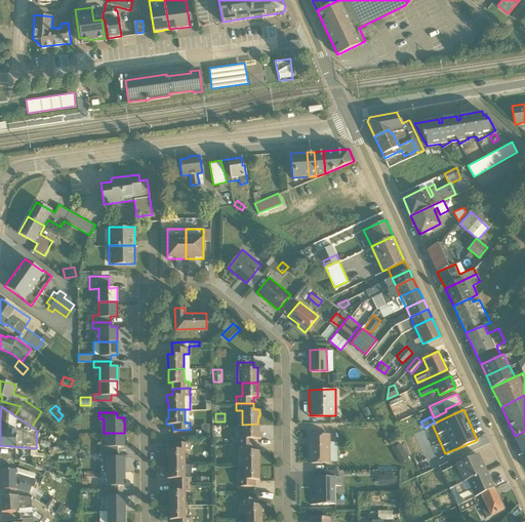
[(209,424),(201,424),(201,434),(209,434),(209,424)]
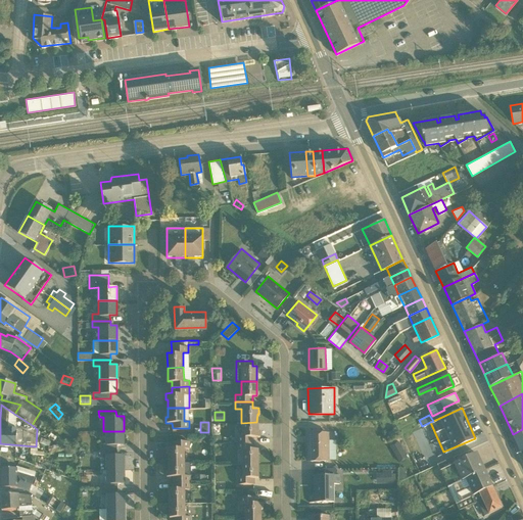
[(252,442),(252,436),(259,436),(258,430),(257,430),(256,422),(241,423),(241,435),(235,435),(235,442),(252,442)]
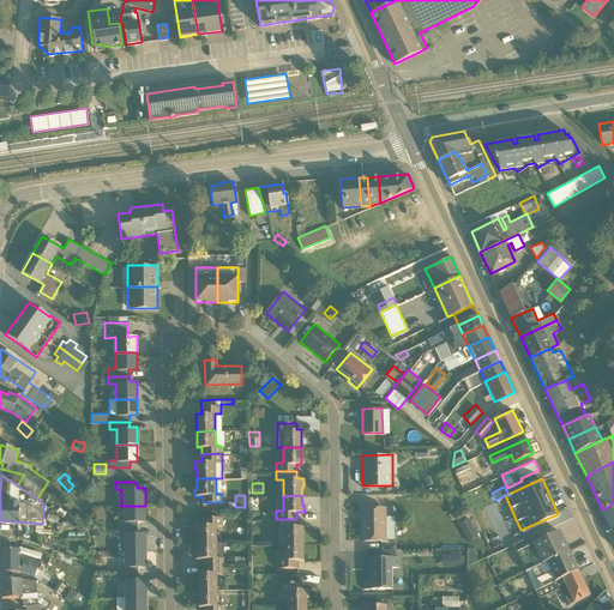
[(458,513),(469,508),(465,501),(455,506),(458,513)]
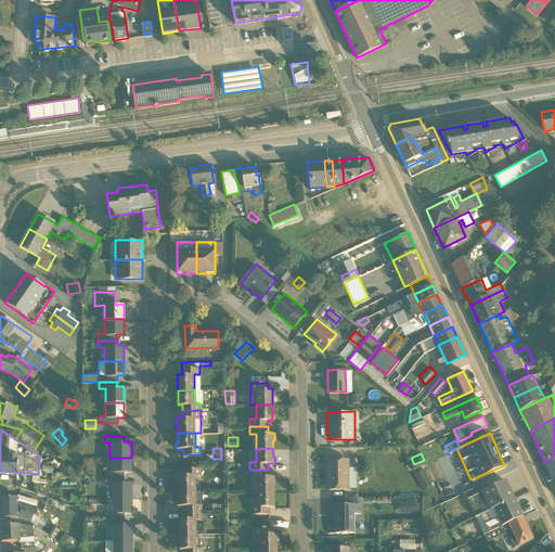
[(554,456),(544,461),(552,478),(554,476),(554,456)]
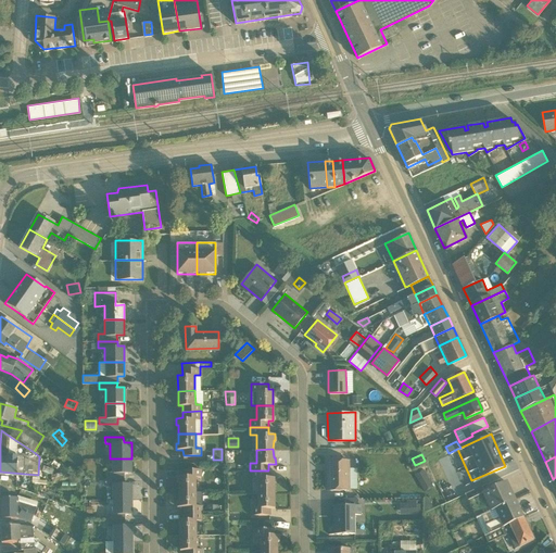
[(124,478),(124,472),(131,472),(131,459),(110,459),(111,472),(105,472),(105,478),(124,478)]
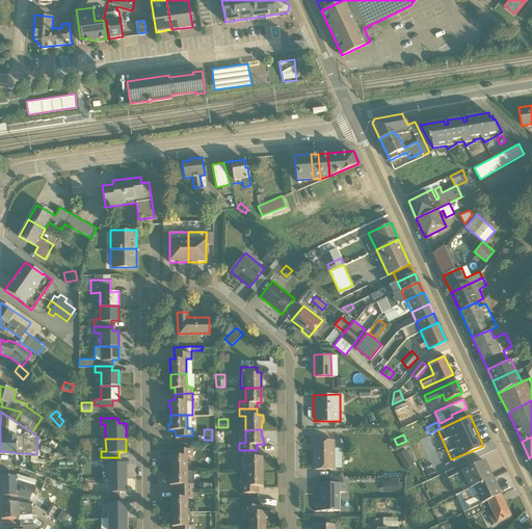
[(334,440),(314,440),(315,468),(335,468),(334,440)]
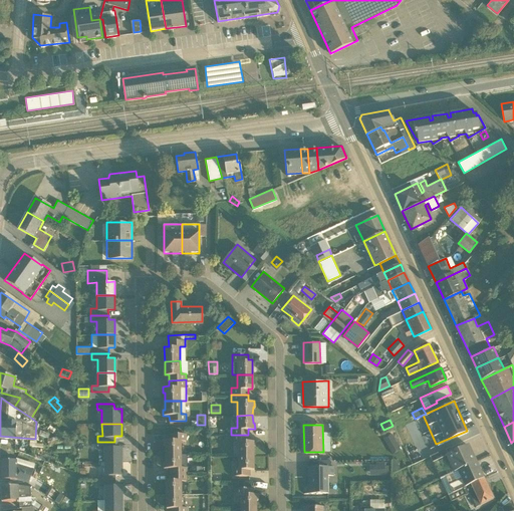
[(165,446),(166,454),(181,454),(180,440),(186,440),(186,433),(169,434),(170,439),(163,439),(163,446),(165,446)]
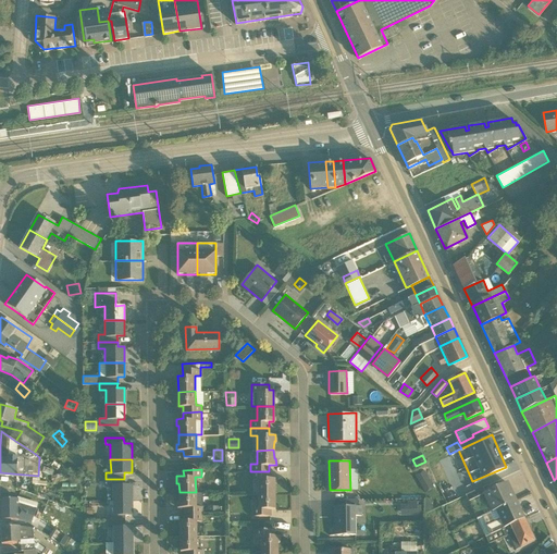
[(433,487),(423,469),(415,475),(424,491),(433,487)]
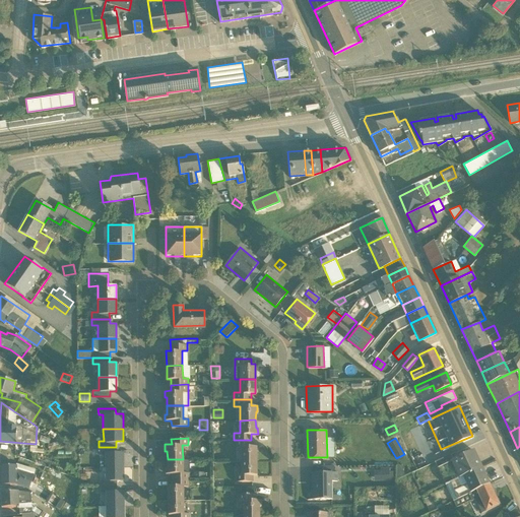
[(256,446),(252,446),(251,440),(234,440),(235,447),(240,447),(240,459),(256,459),(256,446)]
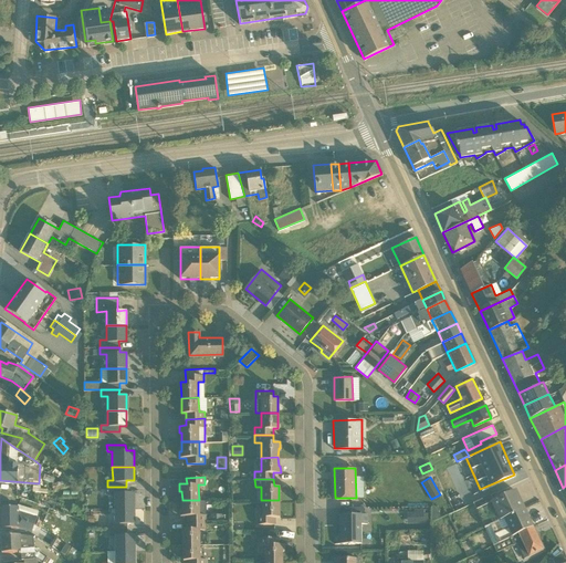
[(107,493),(112,493),(112,508),(134,508),(134,492),(126,492),(126,487),(107,487),(107,493)]
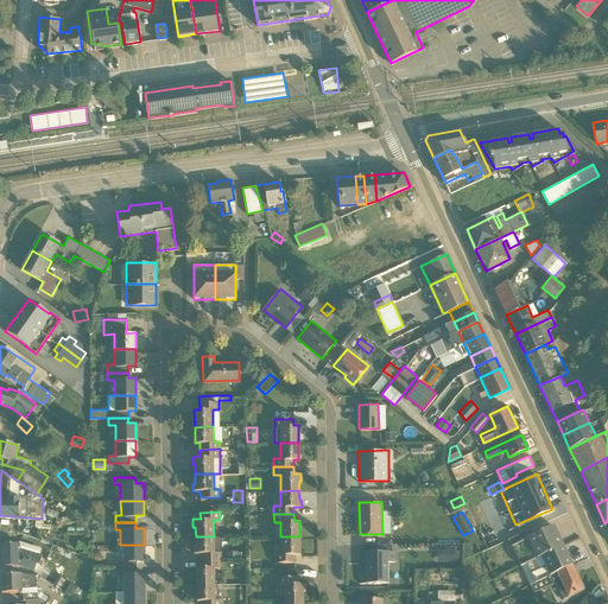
[(507,539),(519,564),(562,544),(553,525),(530,535),(526,529),(507,539)]
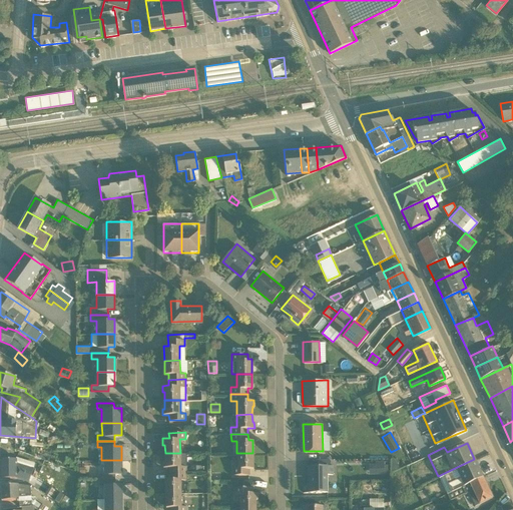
[(169,467),(169,473),(186,472),(186,452),(180,453),(165,453),(165,461),(163,461),(163,467),(169,467)]
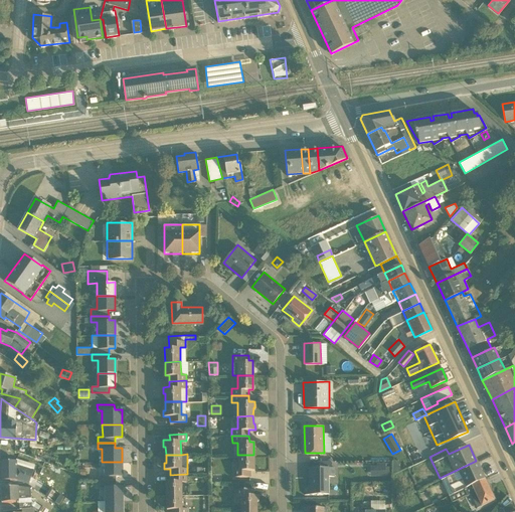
[(232,469),(232,476),(249,476),(249,470),(254,470),(253,455),(237,455),(238,469),(232,469)]
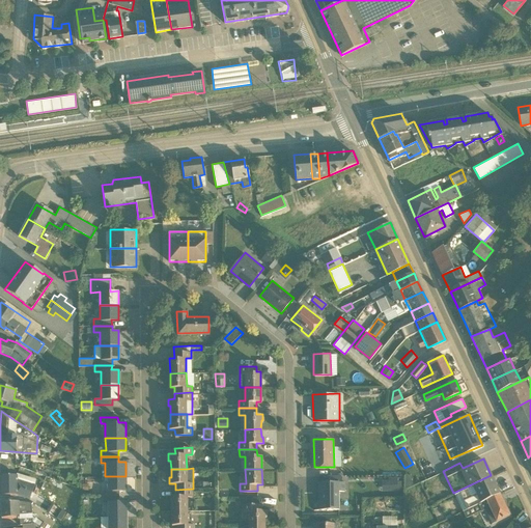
[(35,478),(17,473),(17,475),(1,475),(1,493),(17,493),(17,495),(29,498),(35,478)]
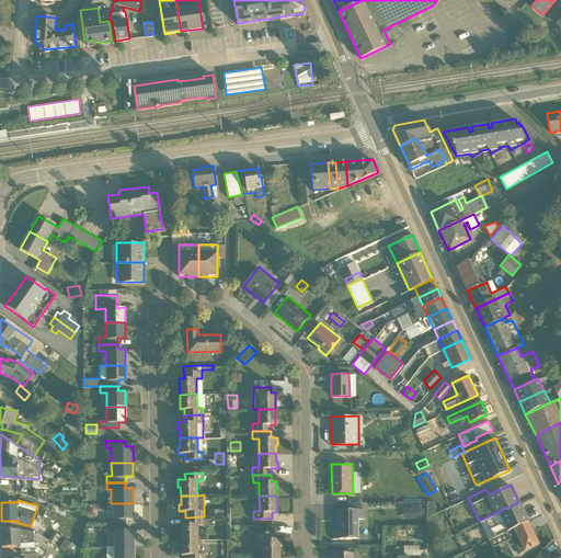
[(359,501),(335,502),(336,526),(331,527),(332,538),(358,537),(357,517),(364,517),(364,508),(359,508),(359,501)]
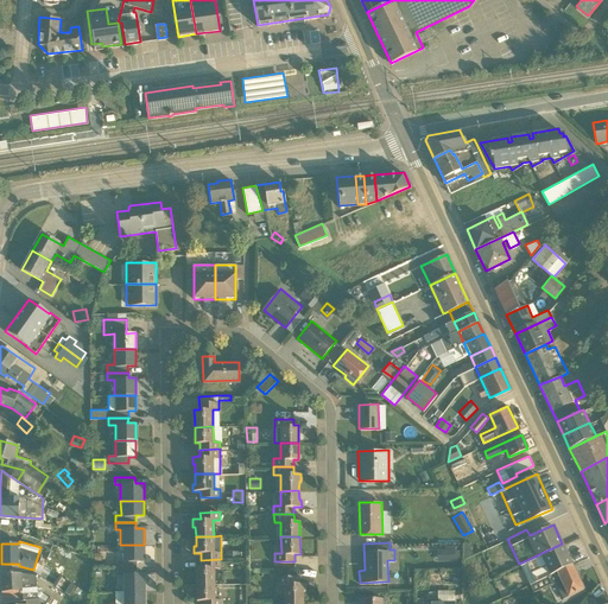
[(436,548),(437,560),(455,560),(455,558),(460,558),(458,550),(455,550),(455,544),(444,544),(444,548),(436,548)]
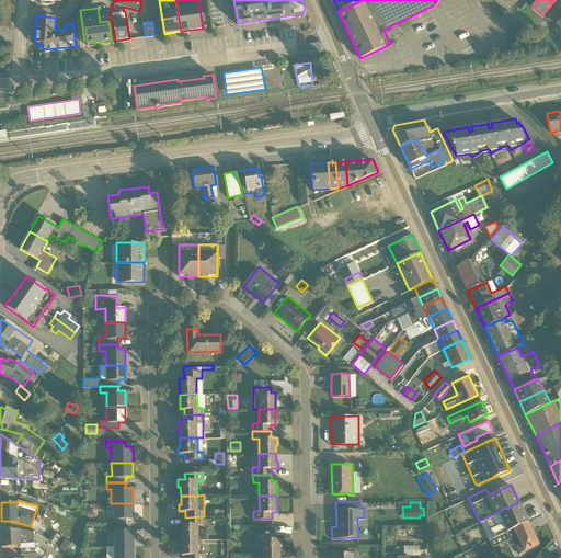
[(527,520),(518,502),(479,521),(488,538),(527,520)]
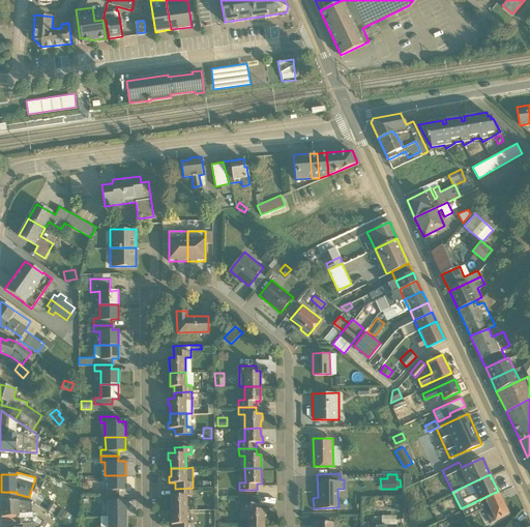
[(118,495),(118,489),(125,489),(125,475),(105,475),(102,475),(102,488),(100,488),(100,495),(118,495)]
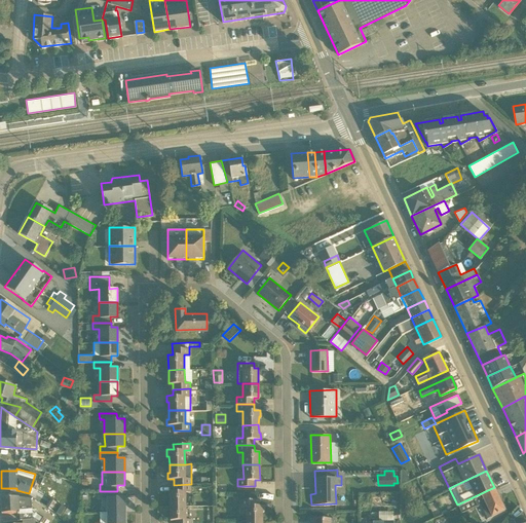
[(191,484),(174,485),(174,491),(170,491),(170,506),(186,505),(186,491),(191,491),(191,484)]
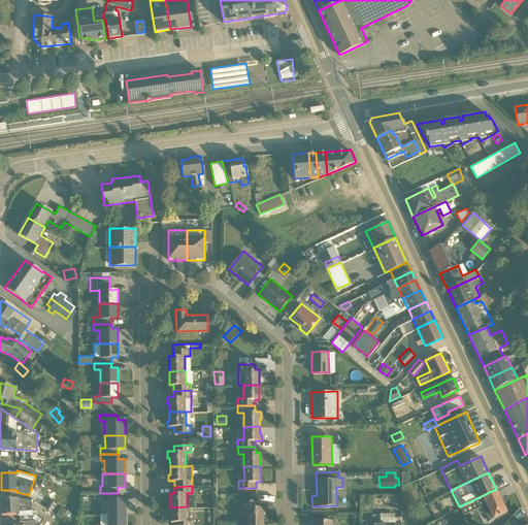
[(506,511),(496,489),(459,506),(463,514),(482,505),(488,519),(506,511)]
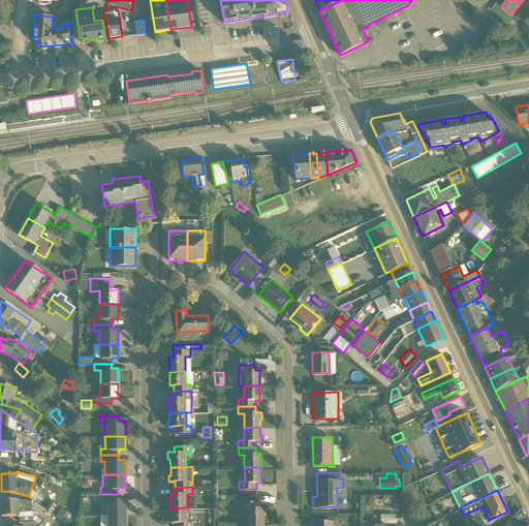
[(125,499),(118,499),(118,494),(100,494),(100,500),(105,500),(105,513),(125,513),(125,499)]
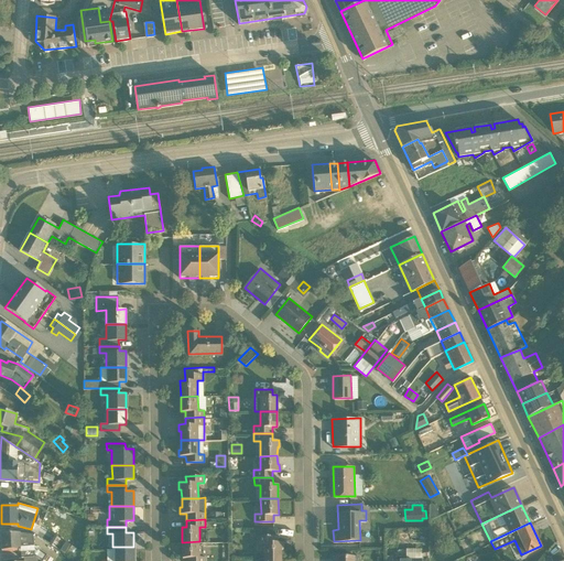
[(2,549),(20,549),(21,557),(23,557),(34,556),(42,560),(55,560),(34,546),(32,535),(20,532),(1,533),(2,549)]
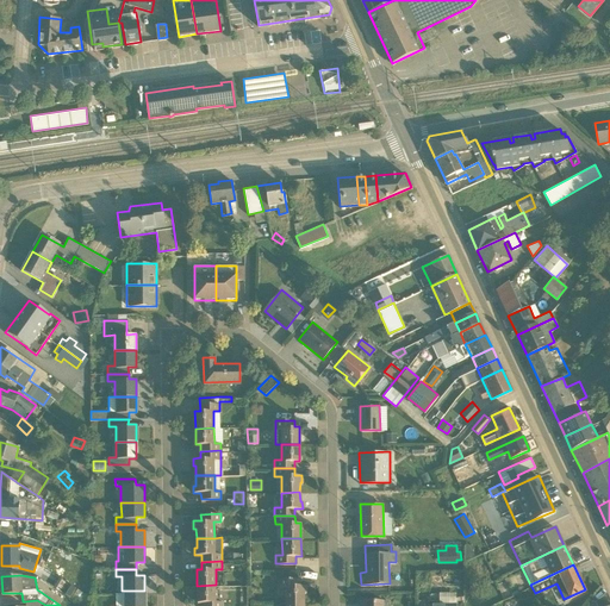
[(93,605),(93,598),(60,576),(54,586),(85,605),(93,605)]
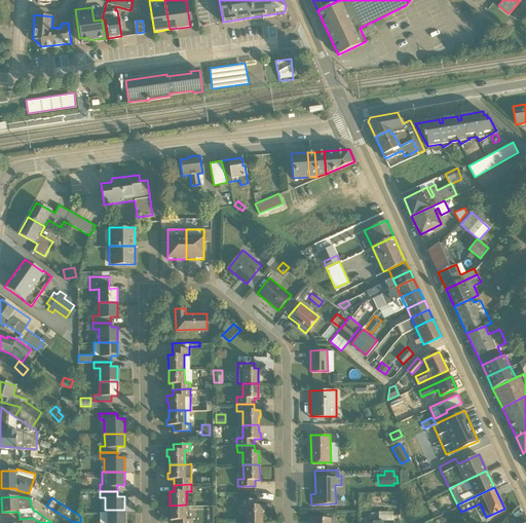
[(246,506),(246,520),(261,520),(261,512),(263,511),(263,505),(257,505),(257,498),(239,499),(239,506),(246,506)]
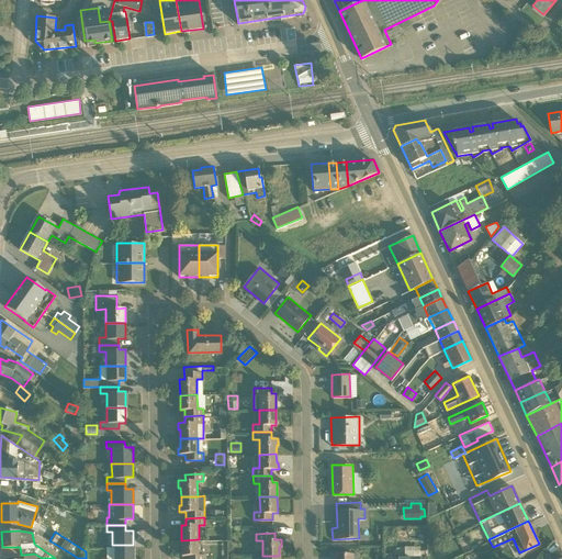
[(181,540),(182,556),(186,556),(186,558),(204,558),(204,554),(199,554),(199,539),(181,540)]
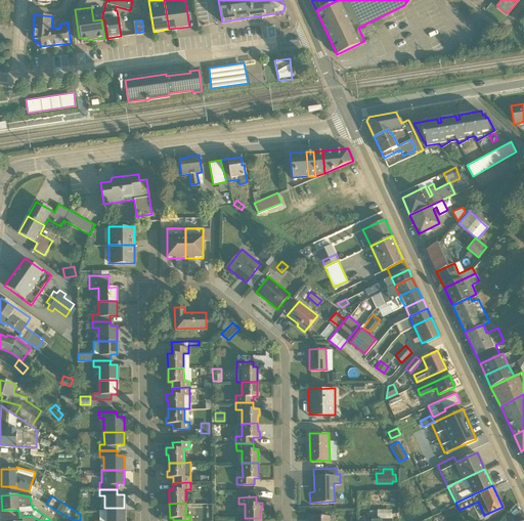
[(91,520),(124,520),(124,508),(104,508),(98,508),(98,520),(91,520)]
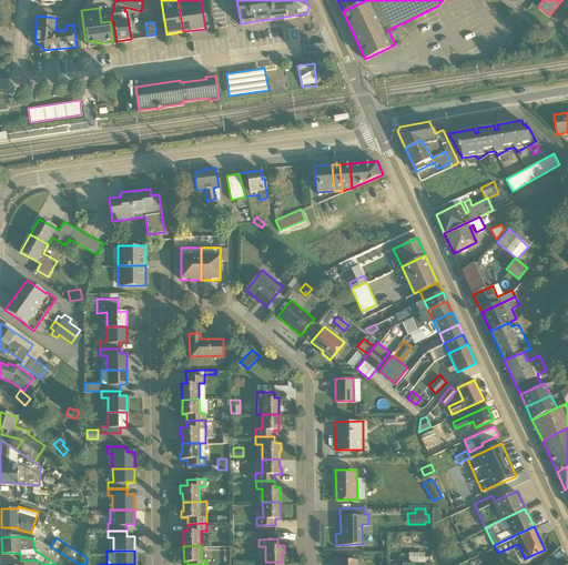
[(389,563),(388,564),(424,564),(425,552),(408,552),(408,563),(389,563)]
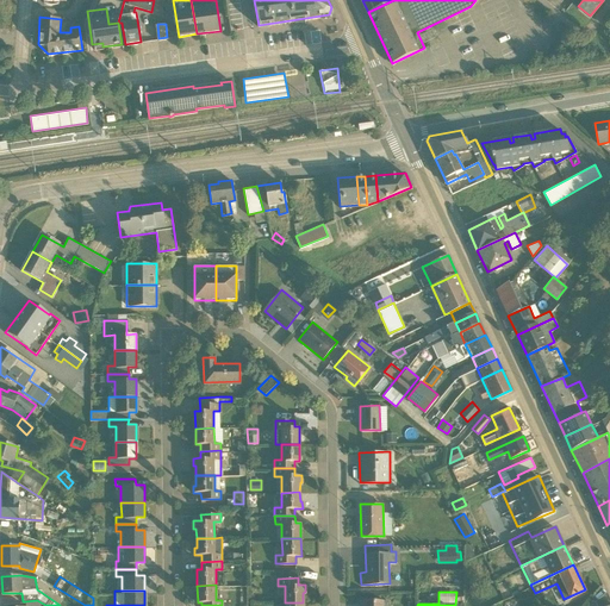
[(609,605),(609,599),(607,592),(593,600),(597,605),(609,605)]
